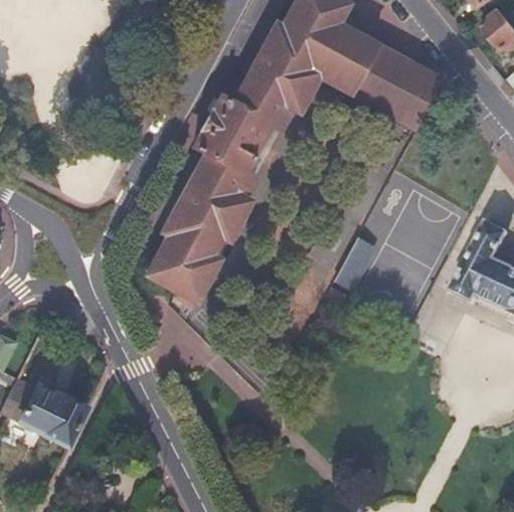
[(176,289),(174,293),(204,309),(217,287),(213,284),(217,277),(221,279),(265,200),(257,196),(301,118),(309,122),(331,81),(415,132),(433,107),(445,80),(335,21),(345,2),(341,0),(293,0),(280,24),(275,22),(232,100),(220,94),(193,143),(204,150),(160,229),(167,233),(145,272),(176,289)]
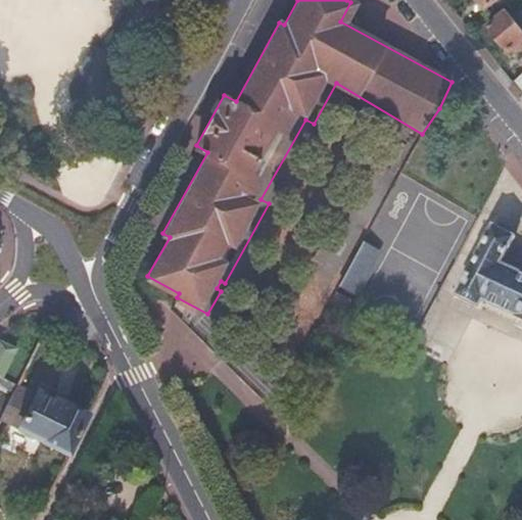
[(521,5),(518,1),(487,26),(508,49),(521,38),(521,5)]
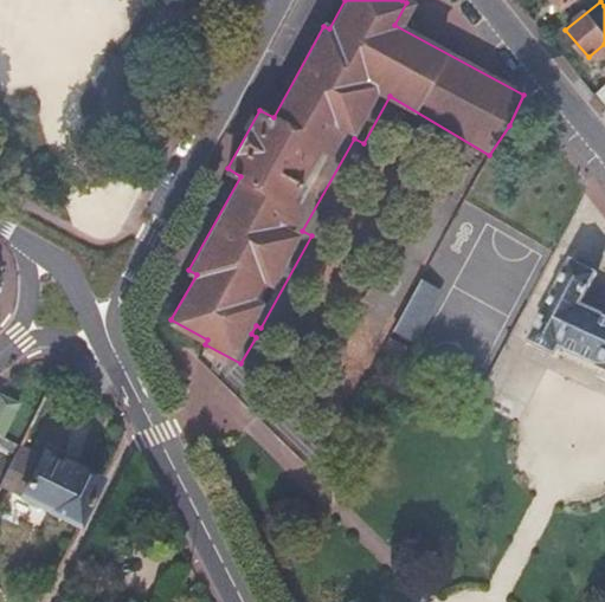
[(604,84),(594,95),(604,108),(604,84)]
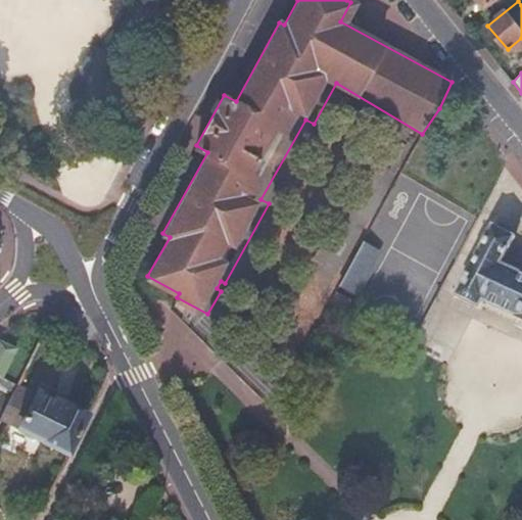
[(521,268),(500,257),(512,232),(491,222),(455,291),(479,302),(482,296),(521,315),(521,268)]
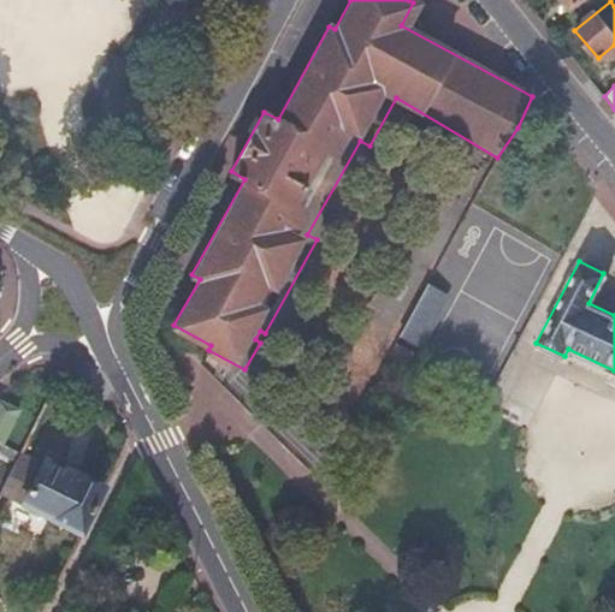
[(420,280),(394,334),(420,346),(445,292),(420,280)]
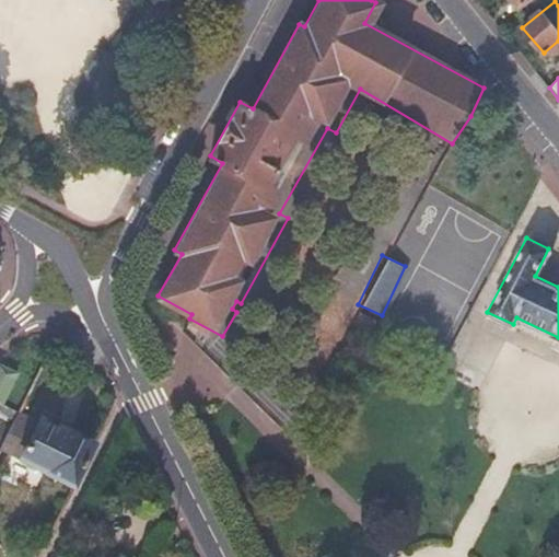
[(0,401),(3,403),(4,399),(16,374),(0,366),(0,401)]
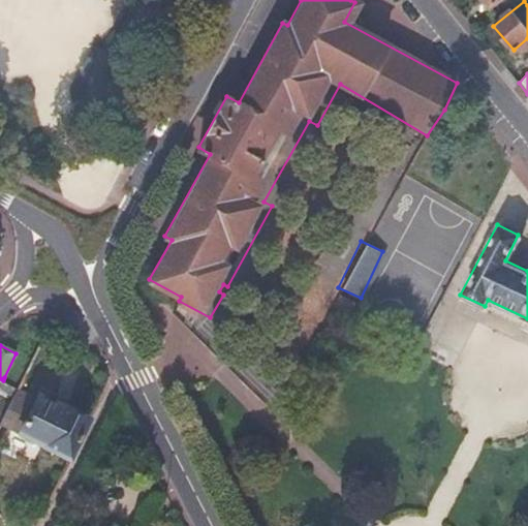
[(65,458),(84,420),(59,406),(58,407),(32,395),(31,397),(14,388),(1,414),(19,424),(13,433),(65,458)]
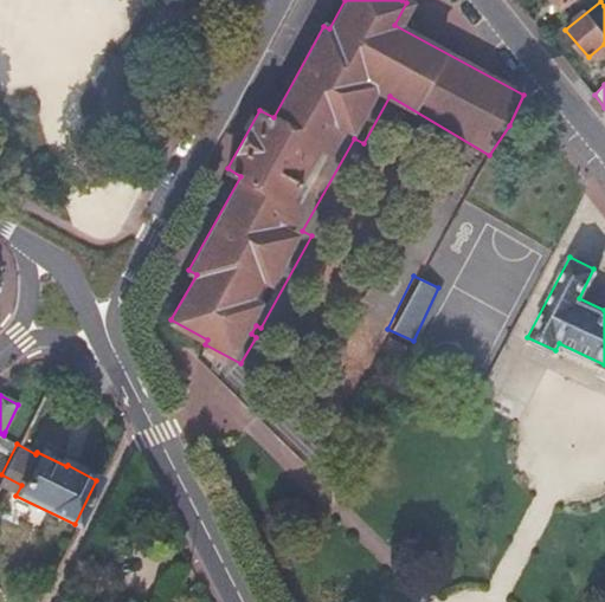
All buildings are outlined.
